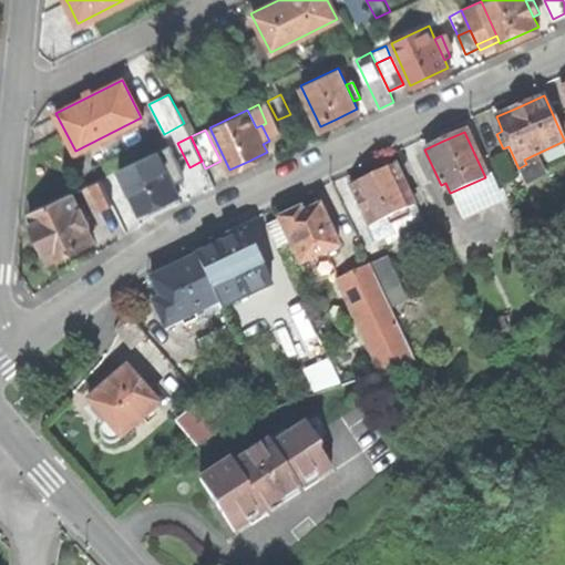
[(564,141),(524,160),(526,164),(519,168),(525,183),(544,175),(540,166),(564,155),(564,141)]
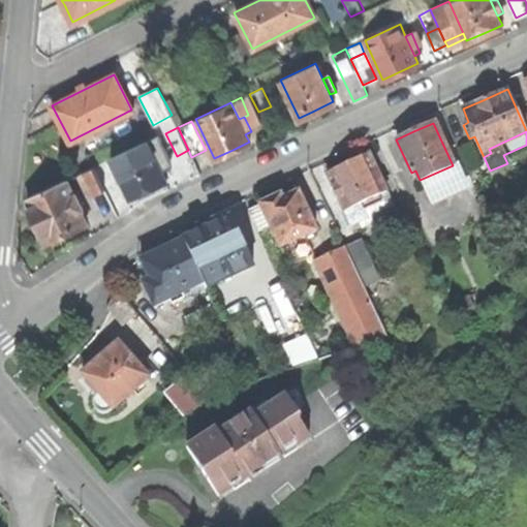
[(154,138),(147,142),(155,158),(161,155),(154,138)]
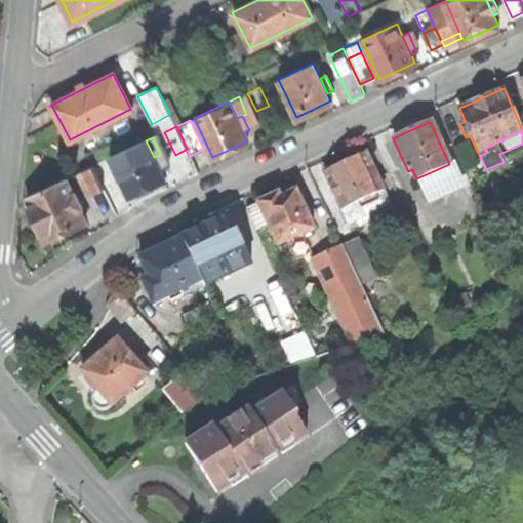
[(112,156),(129,195),(147,188),(164,179),(160,171),(154,157),(146,141),(112,156)]
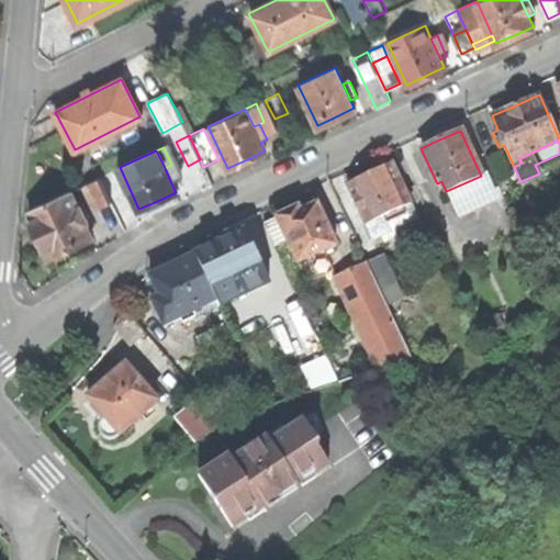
[(402,158),(391,163),(398,177),(400,176),(407,172),(402,158)]
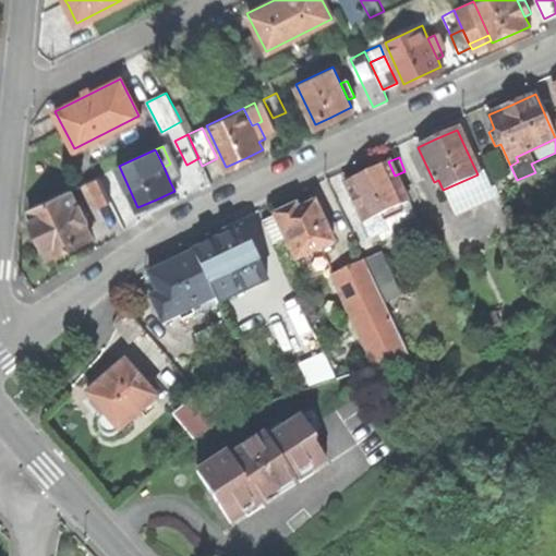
[(366,171),(345,182),(350,195),(348,196),(354,209),(357,209),(365,229),(402,213),(399,206),(407,203),(401,190),(402,189),(397,174),(395,176),(388,161),(366,171)]
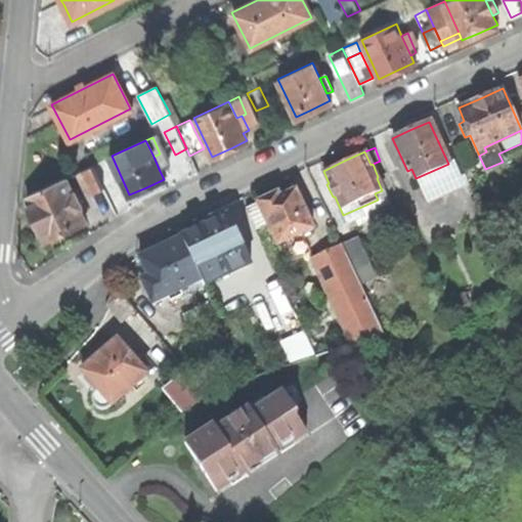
[(167,168),(160,154),(154,157),(160,171),(167,168)]
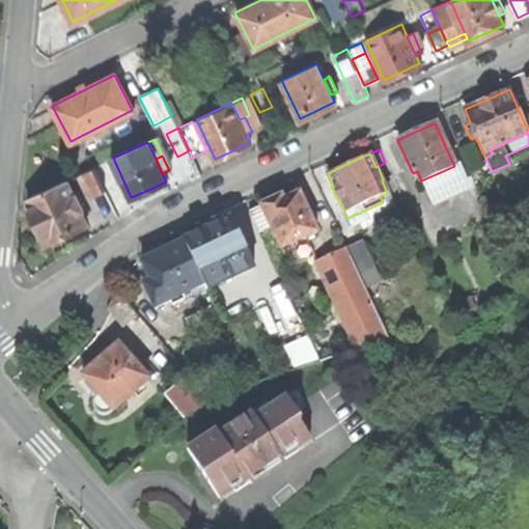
[(107,161),(93,167),(104,189),(117,183),(107,161)]
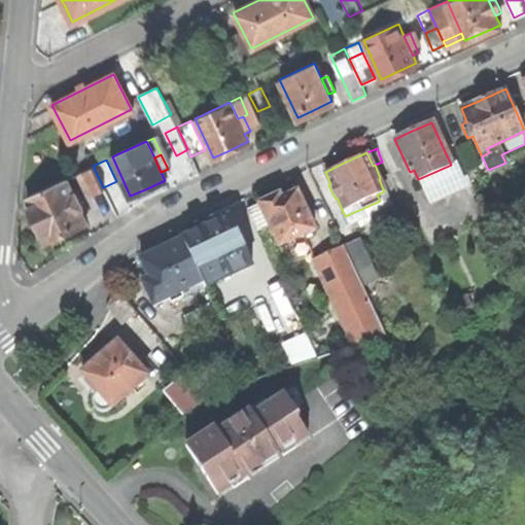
[(382,162),(375,165),(380,178),(388,174),(382,162)]
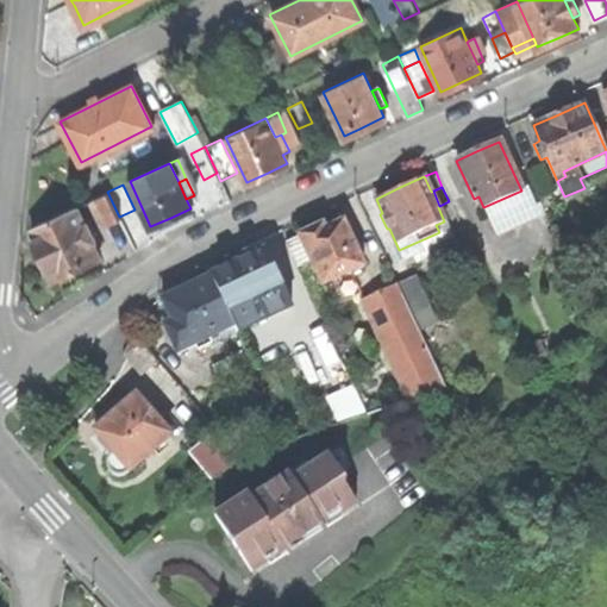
[(532,216),(521,191),(483,207),(495,232),(532,216)]
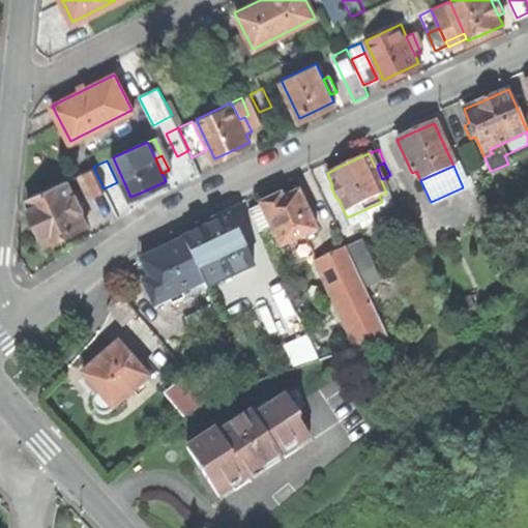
[(80,173),(90,195),(104,188),(93,167),(80,173)]
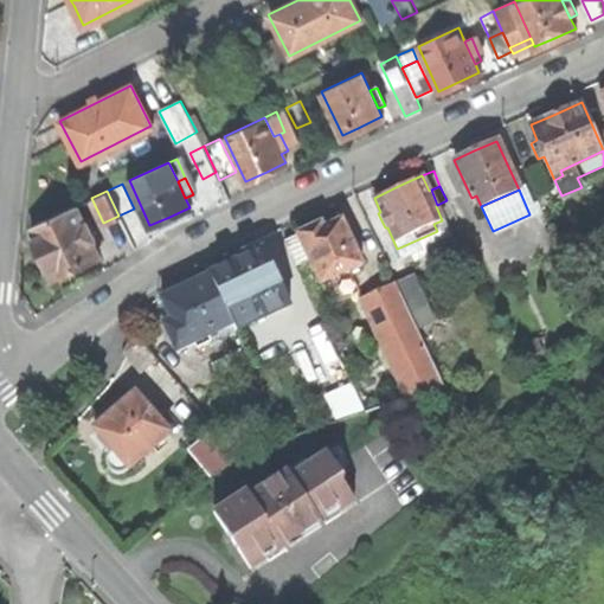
[(447,200),(437,205),(436,206),(442,220),(451,241),(463,236),(447,200)]
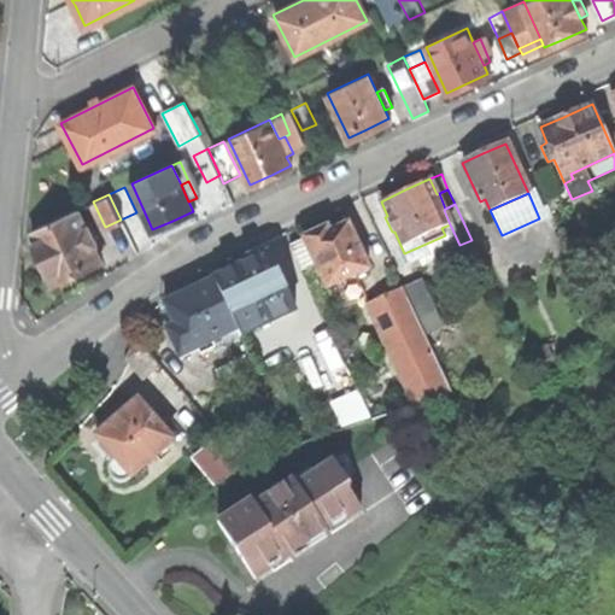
[(77,209),(30,230),(35,241),(33,242),(48,275),(51,274),(56,283),(74,275),(103,262),(94,245),(98,244),(88,224),(86,226),(77,209)]
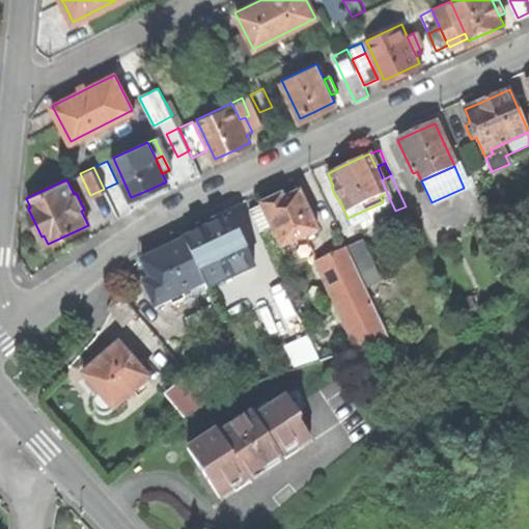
[(271,226),(281,248),(317,231),(300,192),(283,199),(281,195),(271,199),(260,204),(271,226)]
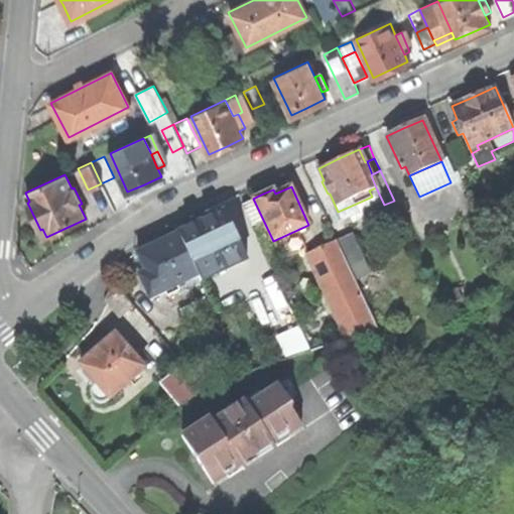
[(384,205),(376,187),(369,190),(372,197),(338,212),(342,220),(357,213),(359,218),(385,207),(384,205)]
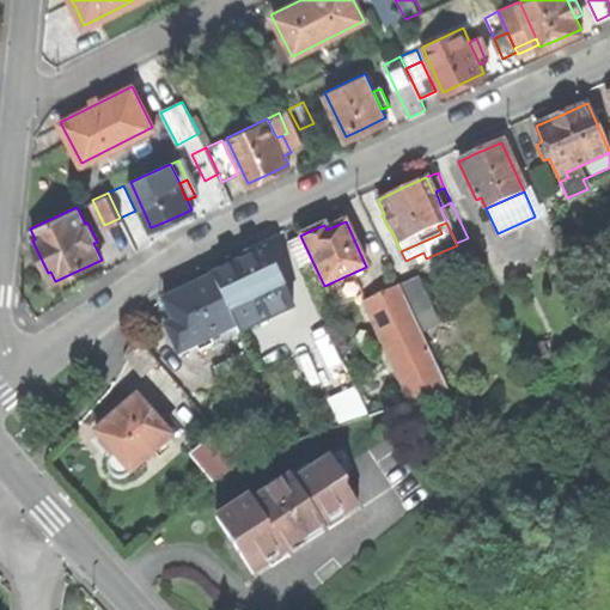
[(299,268),(312,261),(300,236),(287,242),(299,268)]
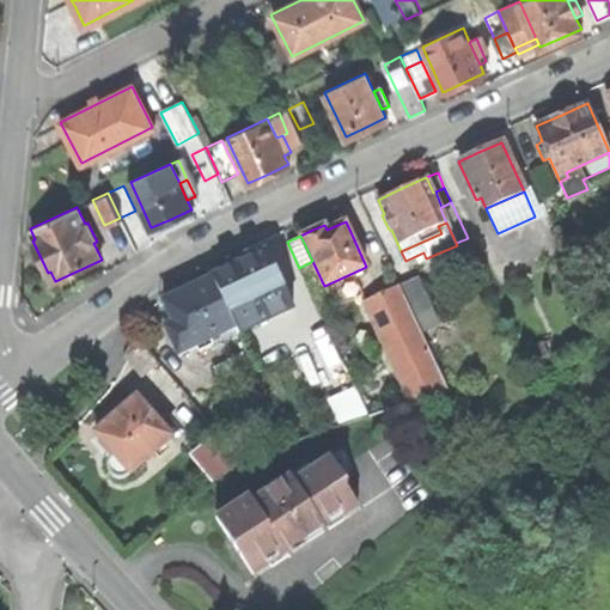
[(235,327),(237,331),(292,306),(272,264),(263,268),(258,256),(236,266),(212,278),(235,327)]
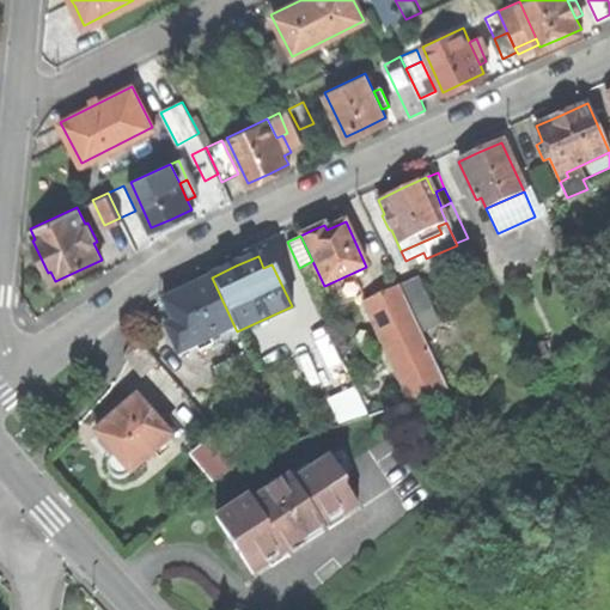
[(415,276),(398,284),(414,316),(431,307),(415,276)]
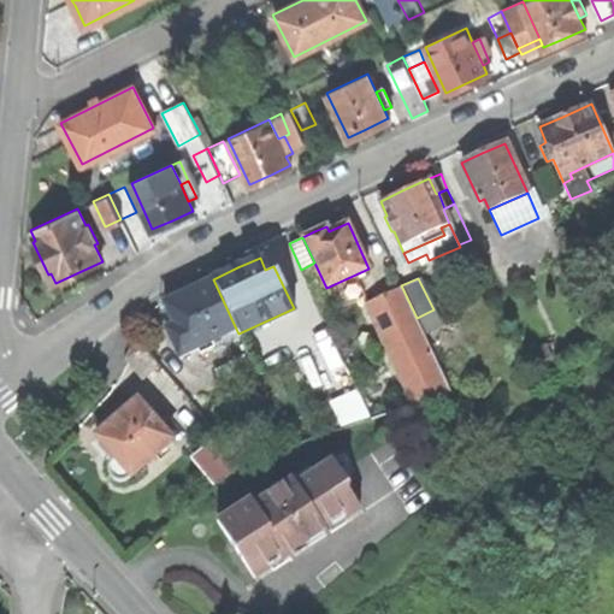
[(179,355),(236,329),(213,279),(188,291),(164,302),(169,313),(175,325),(167,329),(179,355)]
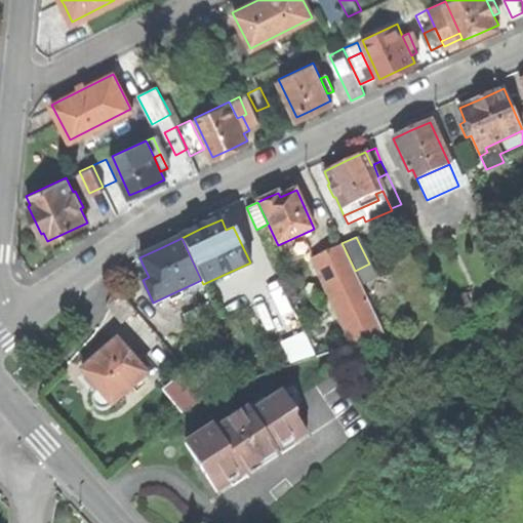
[(312,257),(353,345),(383,331),(355,271),(342,243),(312,257)]
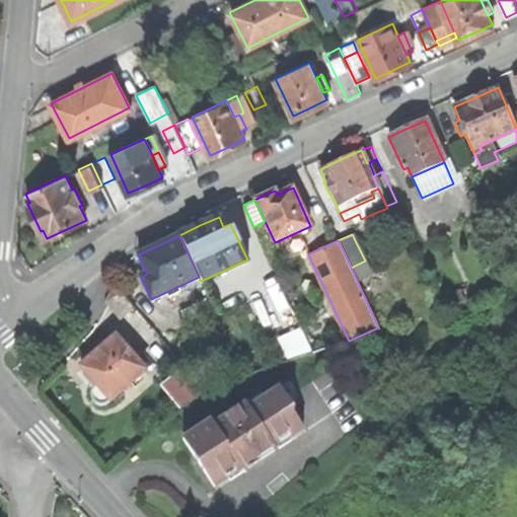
[(275,243),(264,249),(272,266),(283,261),(275,243)]
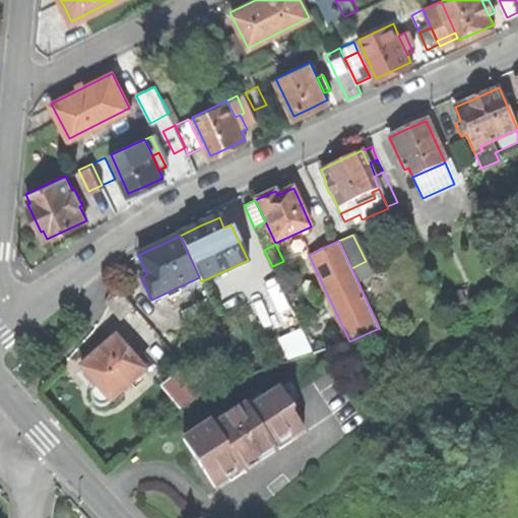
[(136,267),(141,277),(147,274),(142,264),(136,267)]
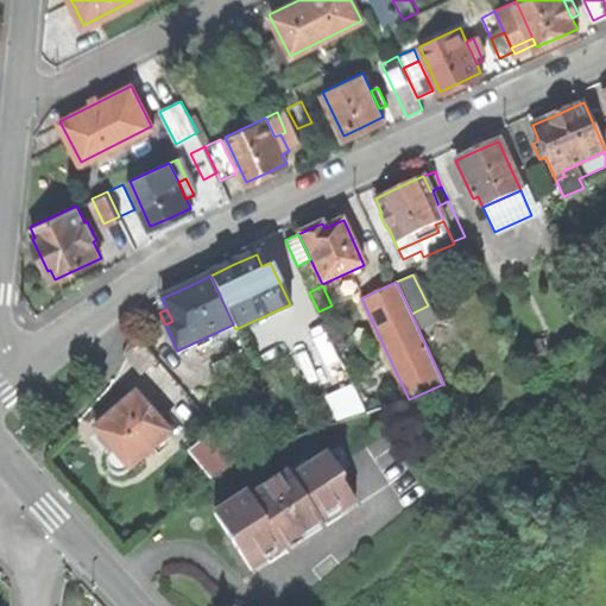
[(517,348),(523,360),(542,352),(537,340),(517,348)]
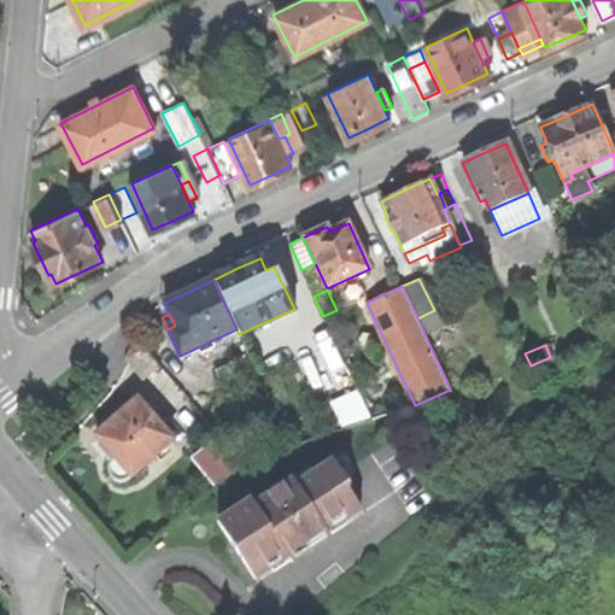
[(110,425),(98,435),(99,437),(115,456),(110,460),(113,464),(110,467),(109,470),(110,474),(115,479),(118,481),(123,482),(170,440),(138,402),(124,413),(123,411),(116,417),(109,423),(110,425)]
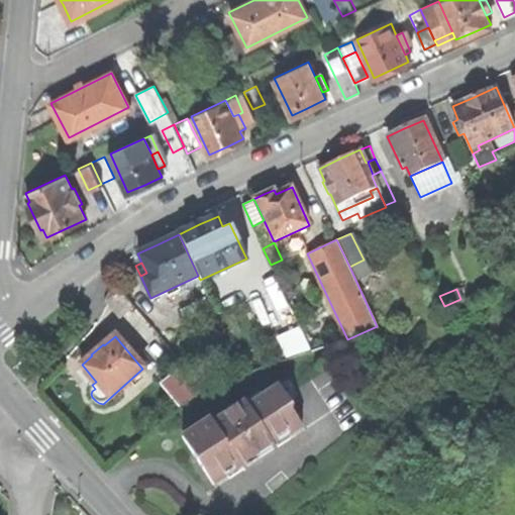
[(79,370),(92,385),(96,382),(83,366),(79,370)]
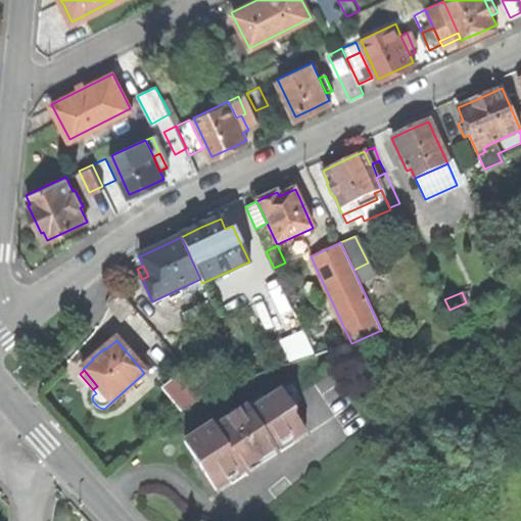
[(199,465),(215,488),(304,430),(293,413),(296,412),(282,390),(250,411),(247,407),(217,427),(201,437),(198,432),(184,441),(199,465)]
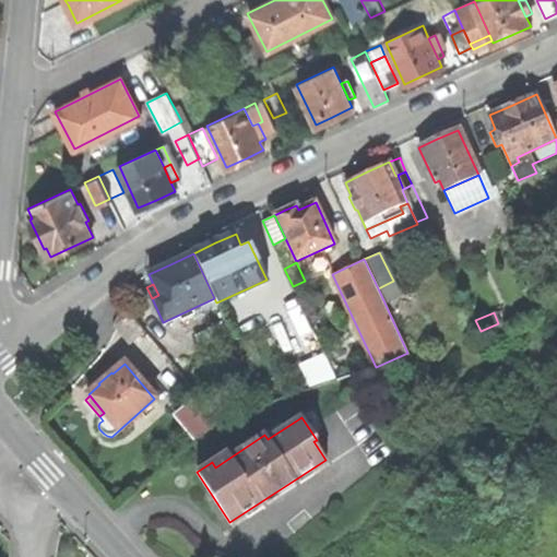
[(228,451),(212,462),(215,467),(232,457),(228,451)]
